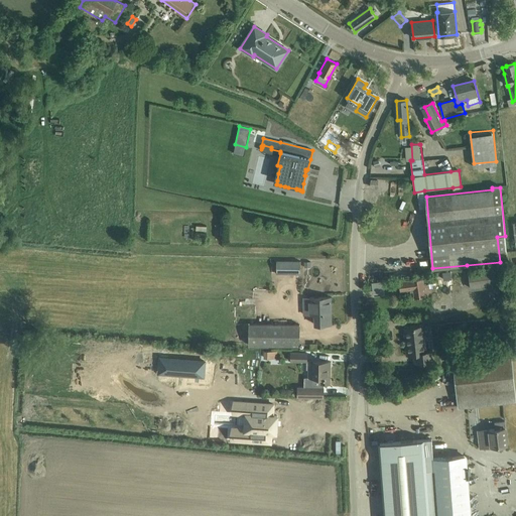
[(209,236),(209,224),(192,224),(192,236),(209,236)]
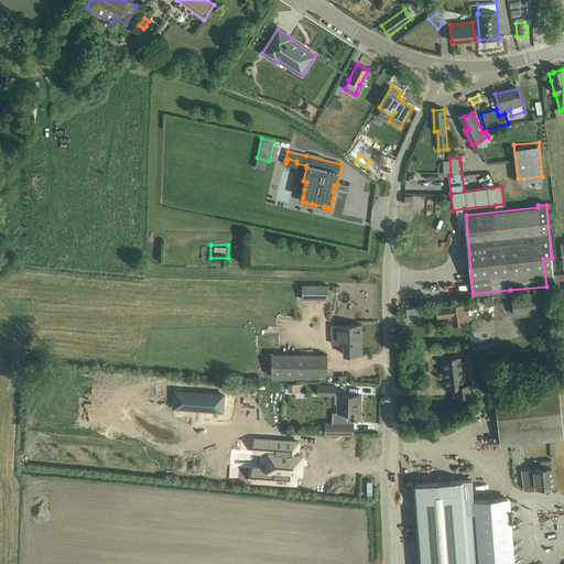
[(328,286),(301,286),(302,300),(328,301),(328,286)]
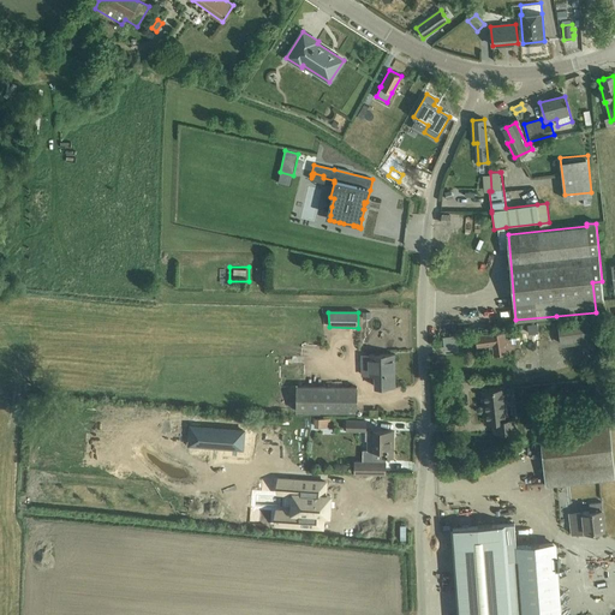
[(574,320),(557,322),(561,344),(599,339),(596,316),(574,320)]
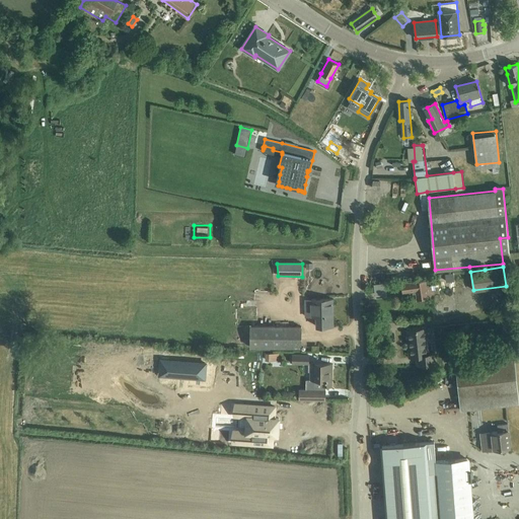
[(436,302),(441,301),(439,294),(437,285),(425,287),(425,280),(401,284),(402,293),(413,291),(413,294),(416,294),(417,300),(435,297),(436,302)]
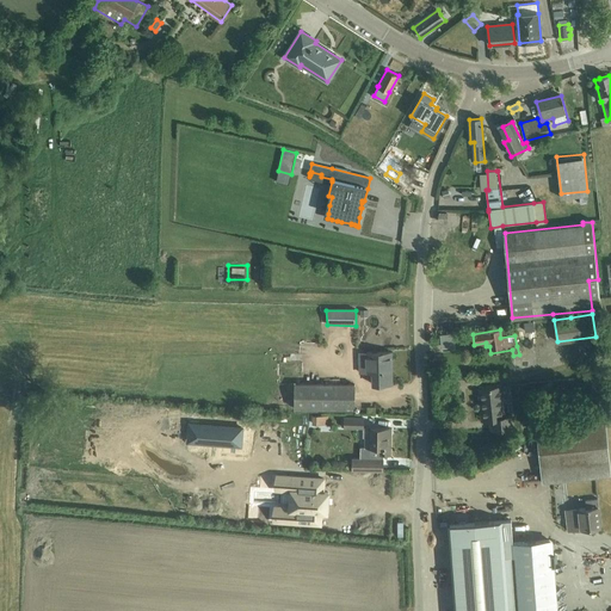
[(458,345),(457,331),(442,333),(443,346),(458,345)]
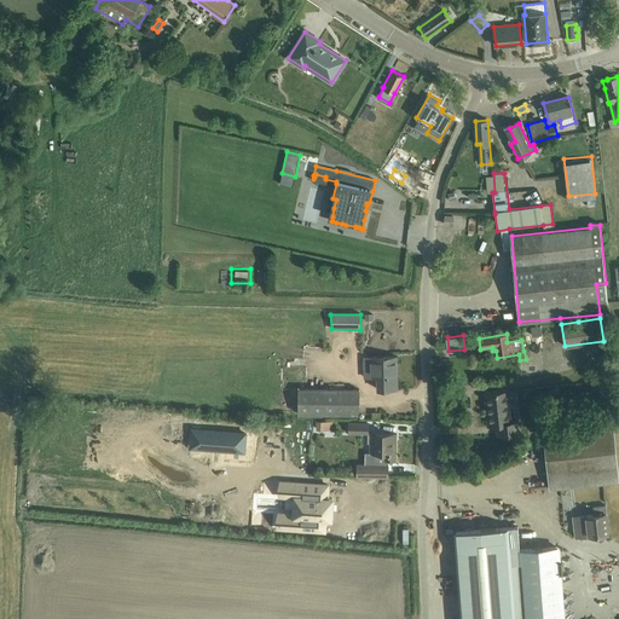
[(397,389),(395,357),(363,358),(363,377),(377,377),(377,389),(397,389)]
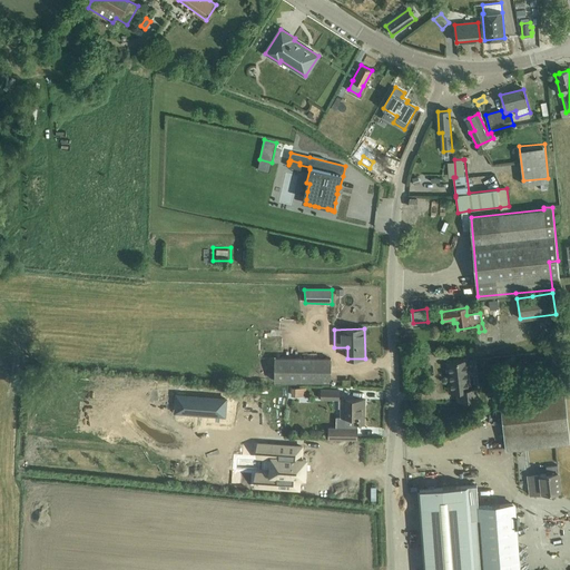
[(331,359),(275,359),(274,381),(331,382),(331,359)]
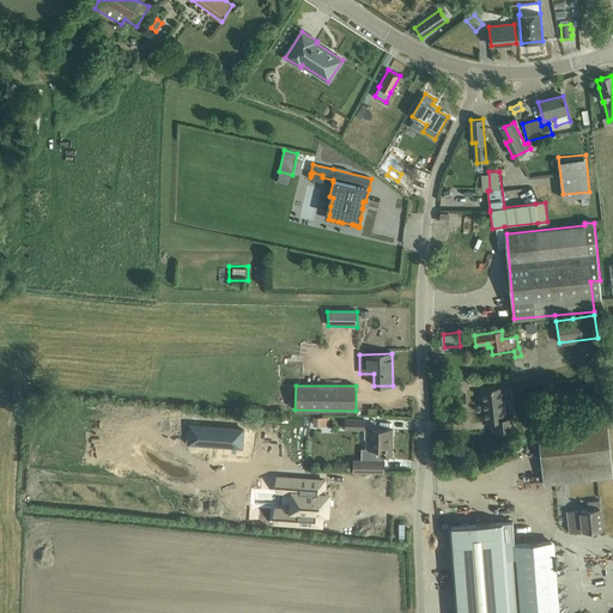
[(493,431),(515,429),(514,418),(505,419),(503,388),(481,390),(483,401),(484,401),(486,422),(492,422),(493,431)]
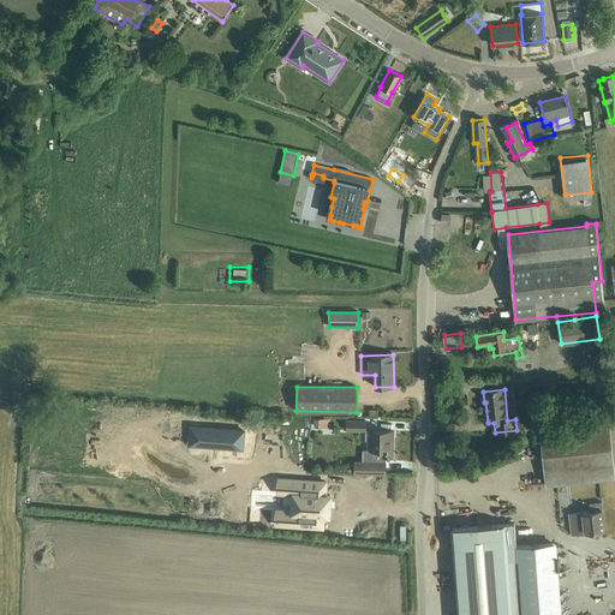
[(168,437),(186,439),(187,416),(168,415),(167,425),(169,425),(168,437)]
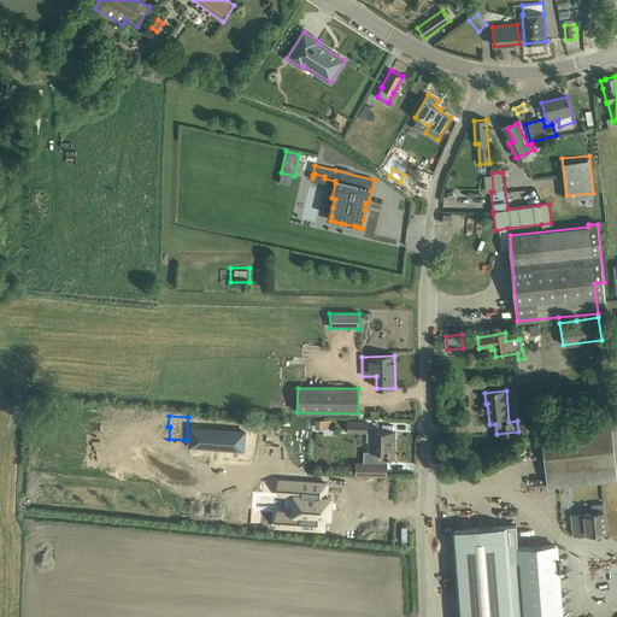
[(547,487),(616,479),(611,419),(579,424),(580,438),(542,440),(547,487)]
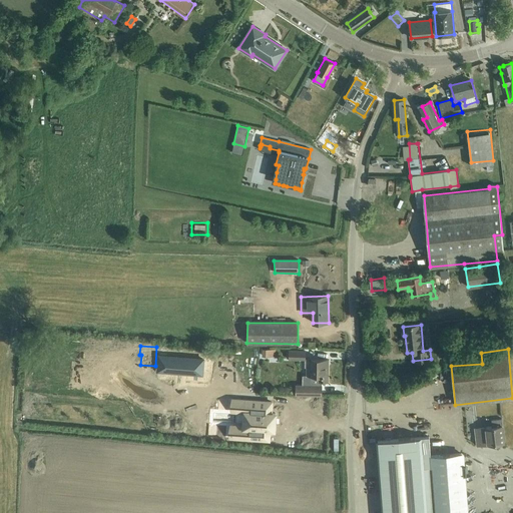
[(305,352),(289,352),(289,360),(305,360),(305,359),(305,352)]
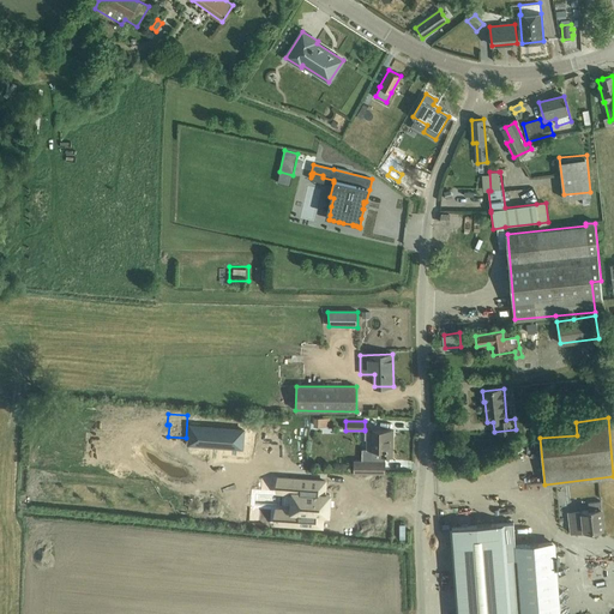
[(391,431),(365,429),(365,431),(365,440),(368,440),(368,450),(362,450),(362,462),(355,461),(354,461),(354,473),(385,474),(385,458),(392,458),(392,440),(391,440),(391,431)]
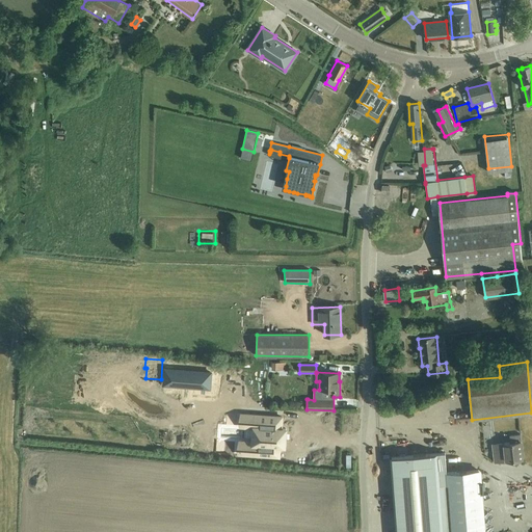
[(85,384),(84,392),(94,393),(95,386),(85,384)]
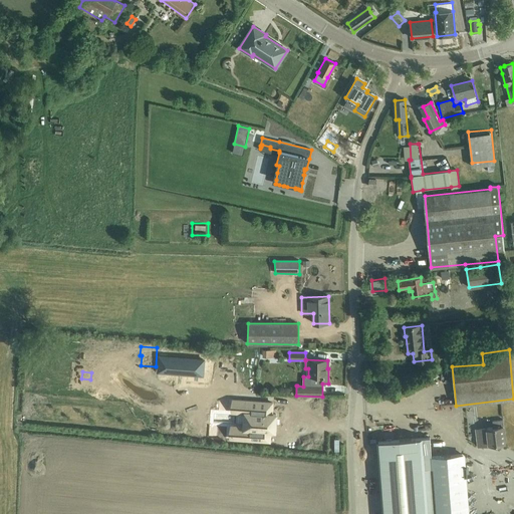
[(173,405),(180,405),(181,391),(174,390),(173,405)]
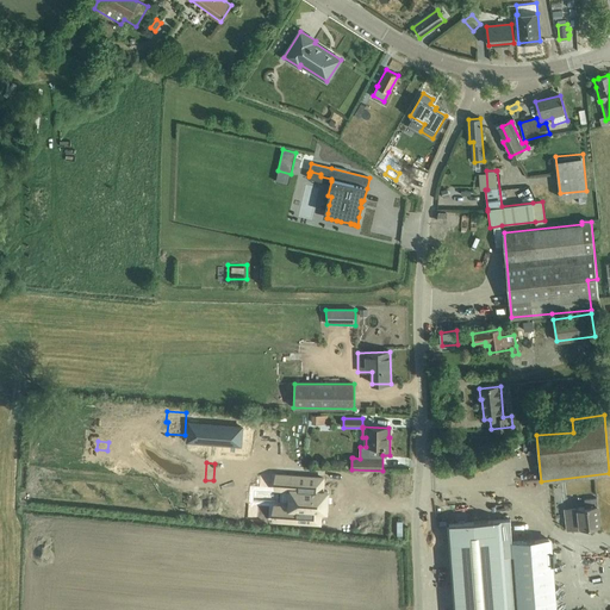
[(280,479),(288,480),(291,468),(281,467),(280,479)]
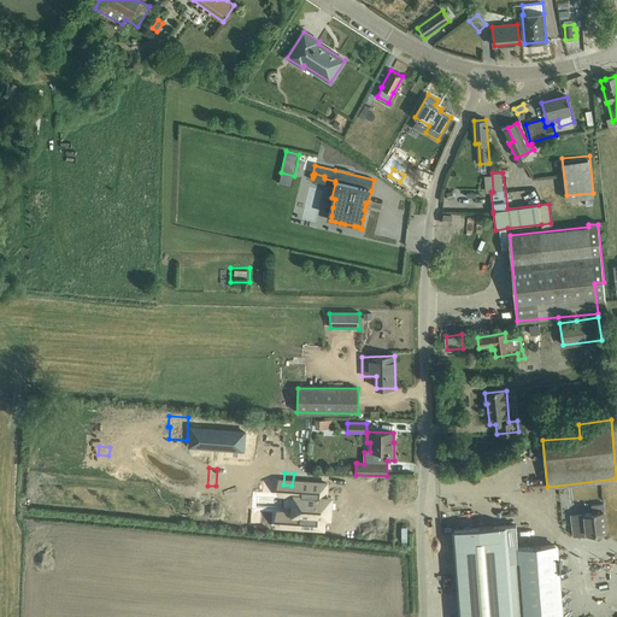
[(300,472),(300,482),(322,483),(322,474),(300,472)]
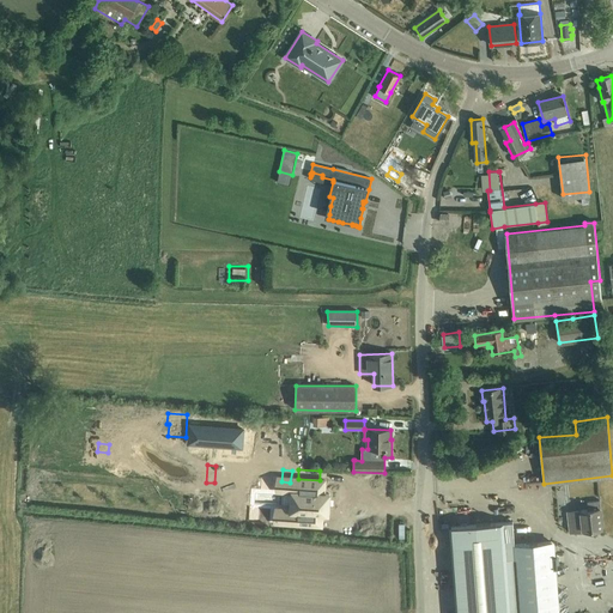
[(328,515),(329,495),(323,495),(325,480),(293,479),(292,493),(297,493),(296,511),(291,511),(274,510),(273,525),(290,526),(321,527),(322,515),(328,515)]
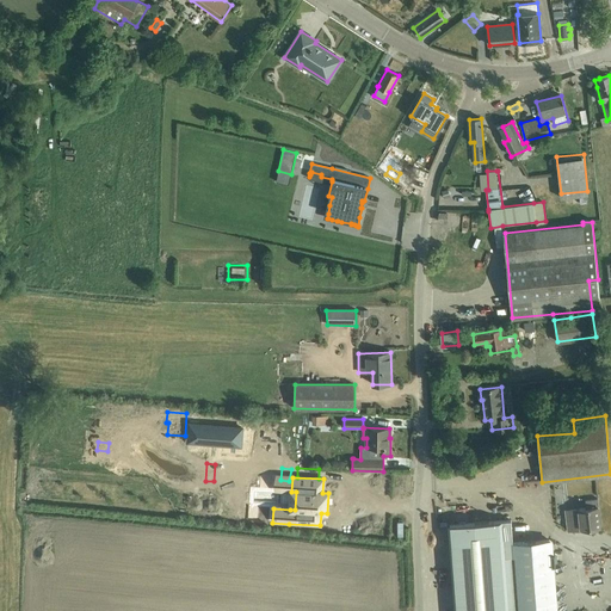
[(165,479),(156,482),(161,493),(170,489),(165,479)]
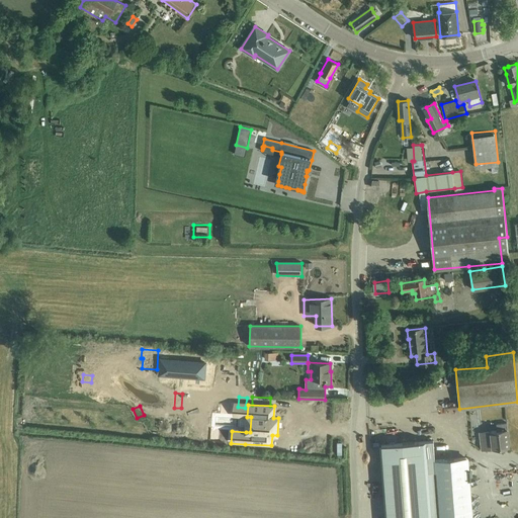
[(319,406),(319,417),(333,417),(333,406),(319,406)]
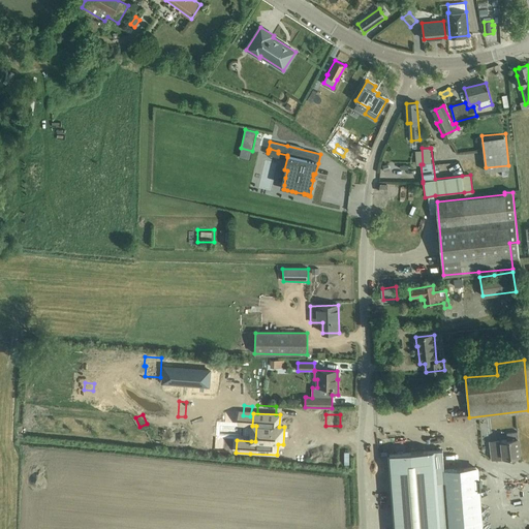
[(230,427),(244,430),(245,422),(231,418),(230,427)]
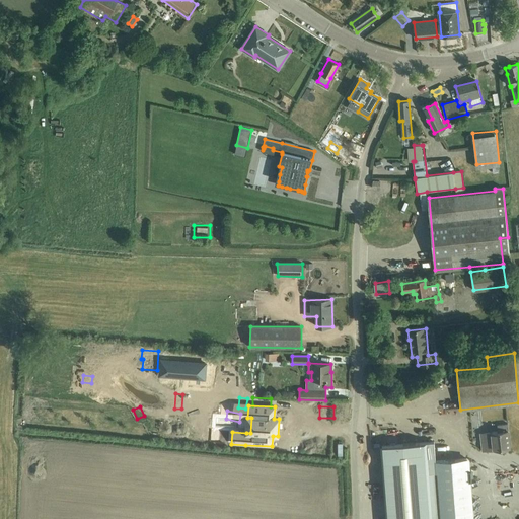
[(483,450),(510,447),(507,424),(497,425),(498,432),(480,433),(483,450)]
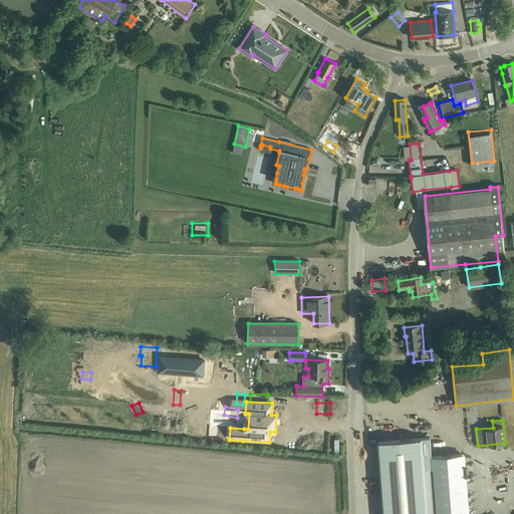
[(430,437),(378,441),(383,513),(467,513),(463,454),(431,457),(430,437)]
